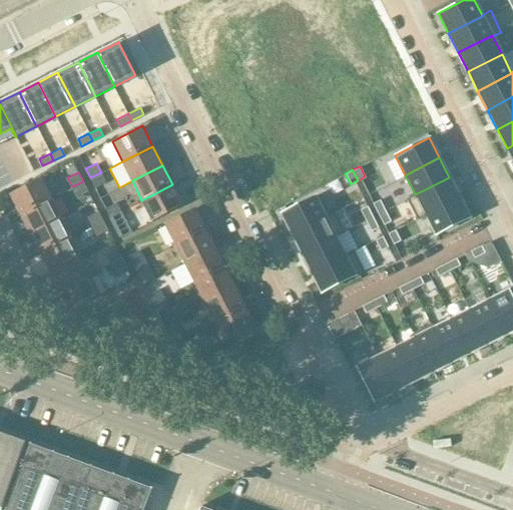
[(101,172),(90,177),(94,186),(105,181),(101,172)]
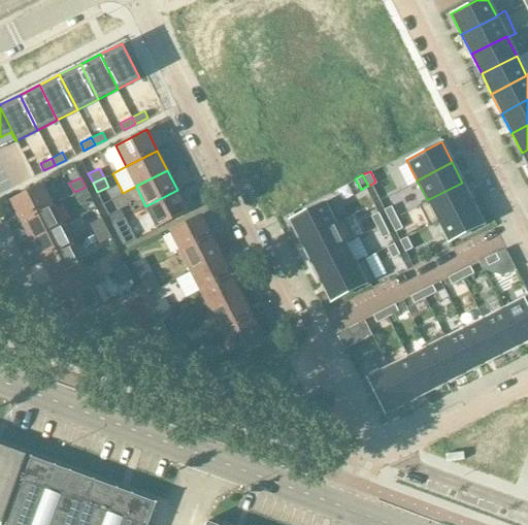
[(10,198),(21,219),(53,203),(42,183),(10,198)]
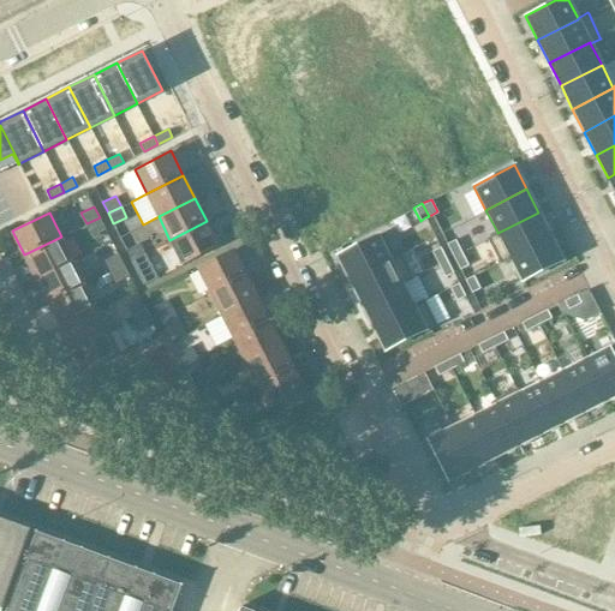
[(497,232),(487,237),(487,238),(499,262),(500,262),(509,257),(509,256),(550,235),(538,213),(497,233),(497,232)]
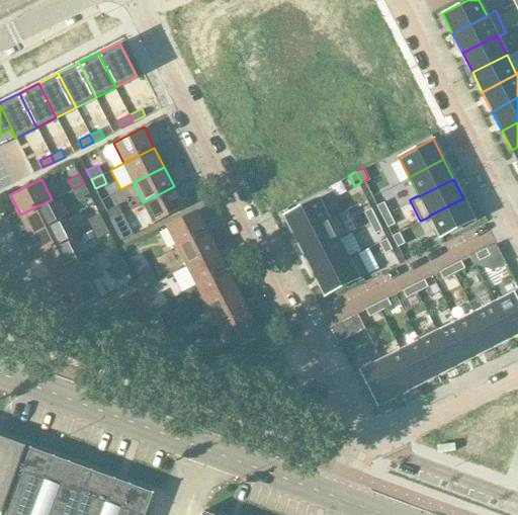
[(84,183),(73,188),(78,197),(88,192),(84,183)]
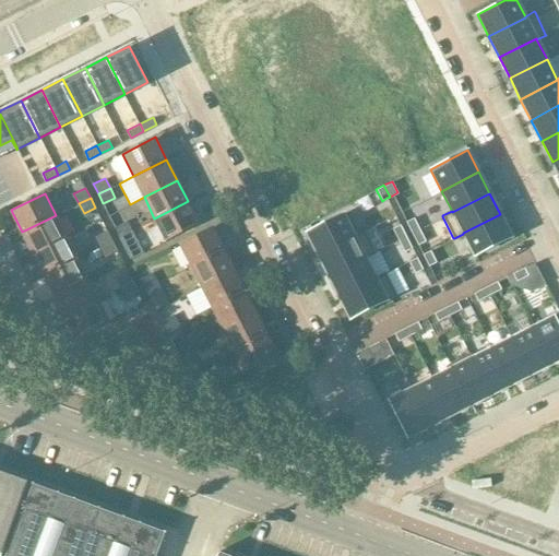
[(188,201),(154,219),(166,240),(199,223),(188,201)]
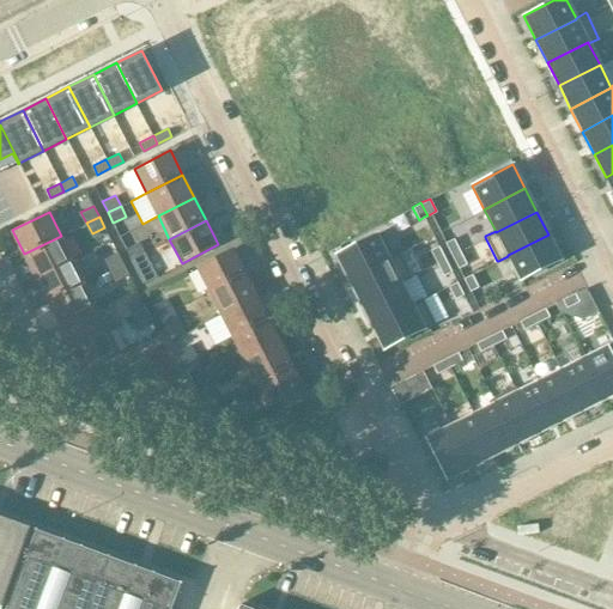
[(381,231),(335,254),(347,278),(394,255),(381,231)]
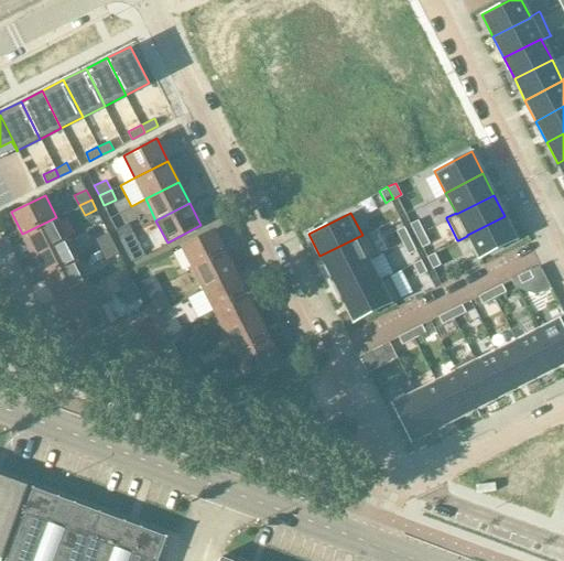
[(505,216),(467,235),(467,236),(478,257),(516,238),(505,216)]
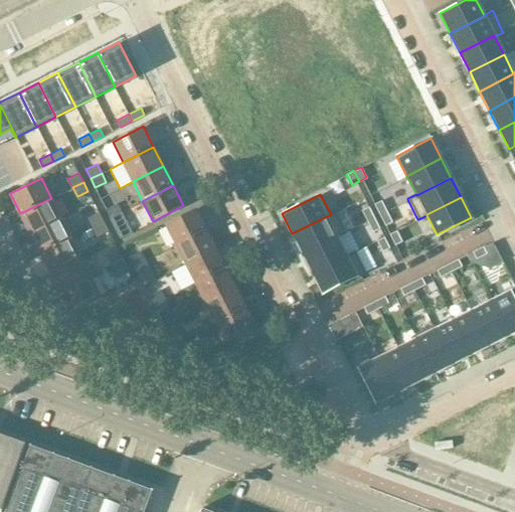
[(51,198),(20,213),(30,233),(61,217),(51,198)]
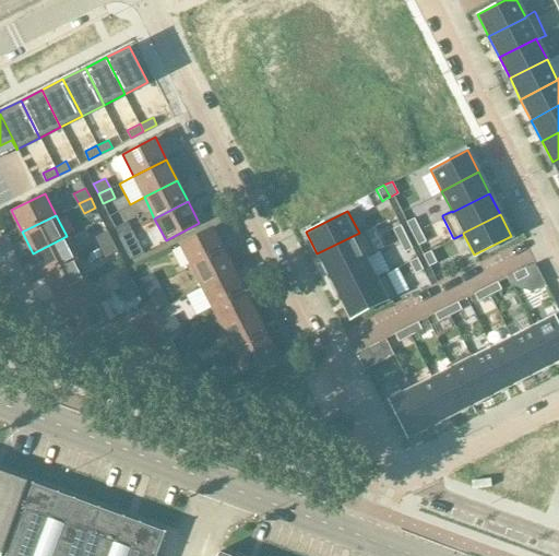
[(414,217),(405,221),(412,233),(419,228),(414,217)]
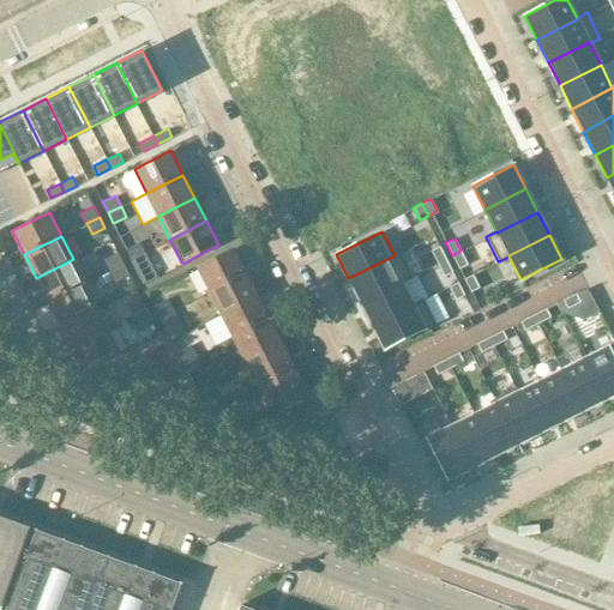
[(139,241),(126,248),(131,259),(144,252),(139,241)]
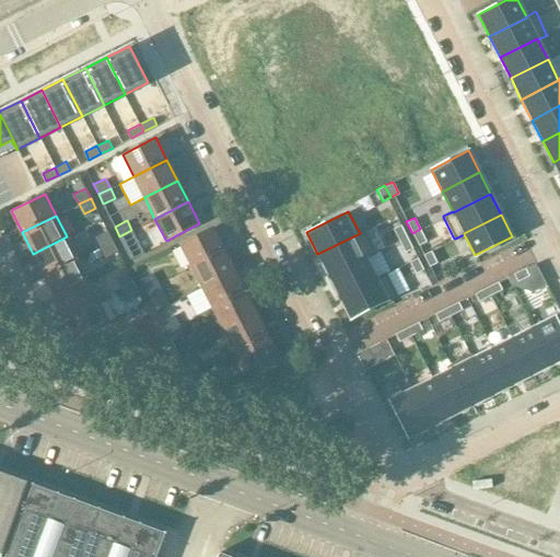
[(400,224),(393,228),(398,240),(407,236),(400,224)]
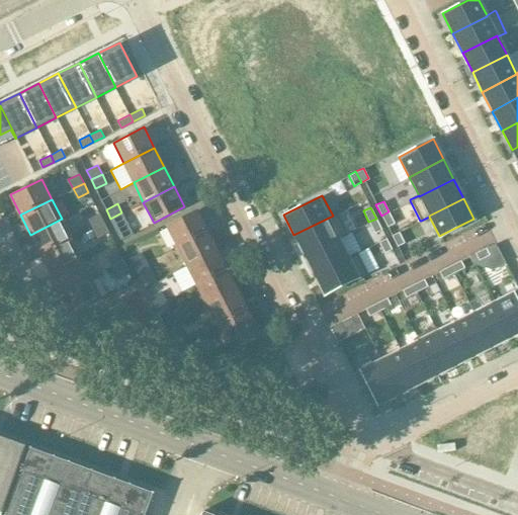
[(333,216),(293,235),(304,255),(351,231),(356,229),(346,208),(333,216)]
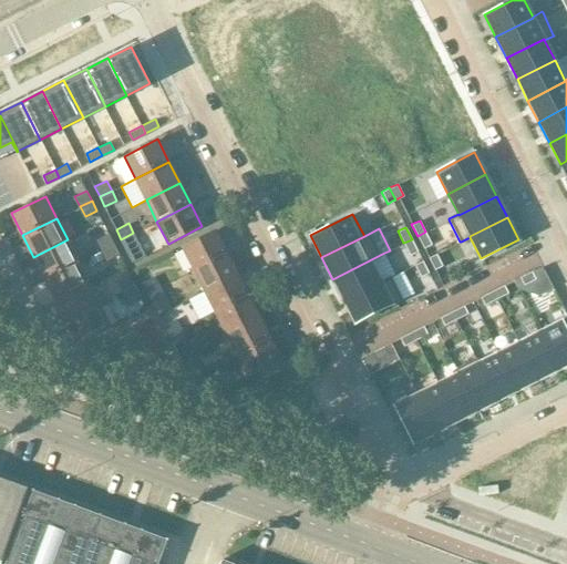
[(216,229),(182,246),(193,268),(227,252),(216,229)]
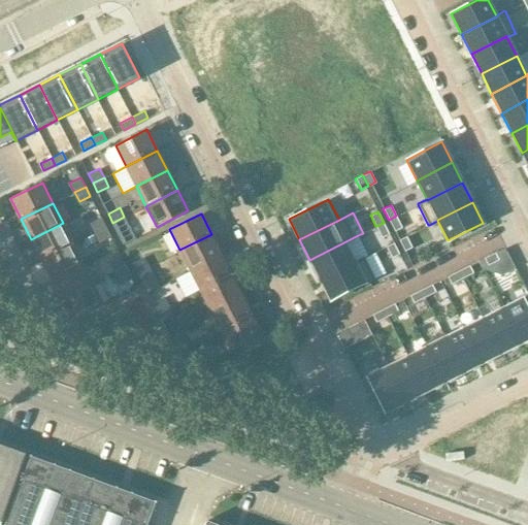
[(396,216),(389,220),(394,231),(401,227),(396,216)]
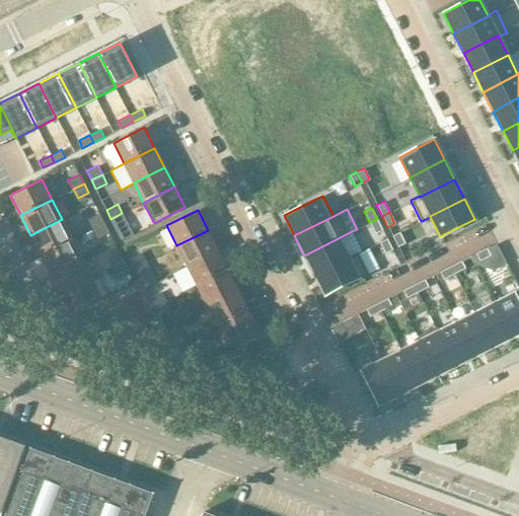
[(88,219),(93,228),(103,222),(99,213),(88,219)]
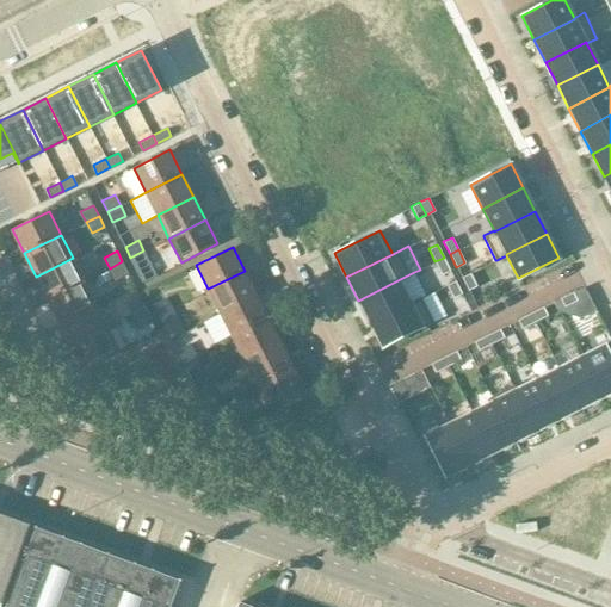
[(143,251),(130,258),(136,268),(149,261),(143,251)]
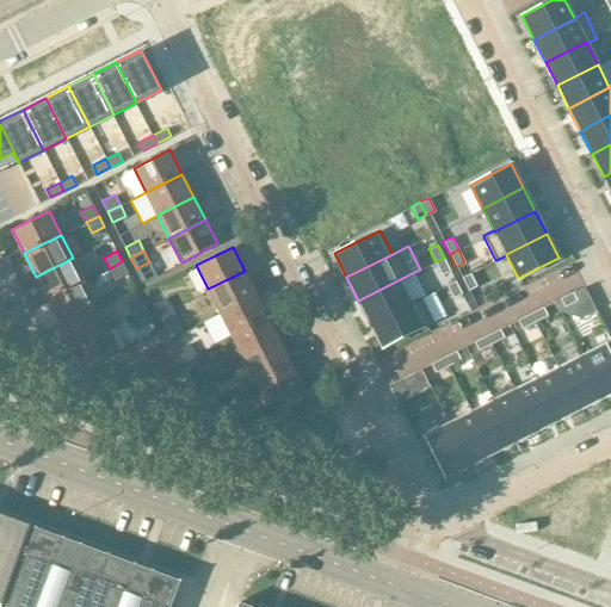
[(73,258),(36,277),(48,299),(84,280),(73,258)]
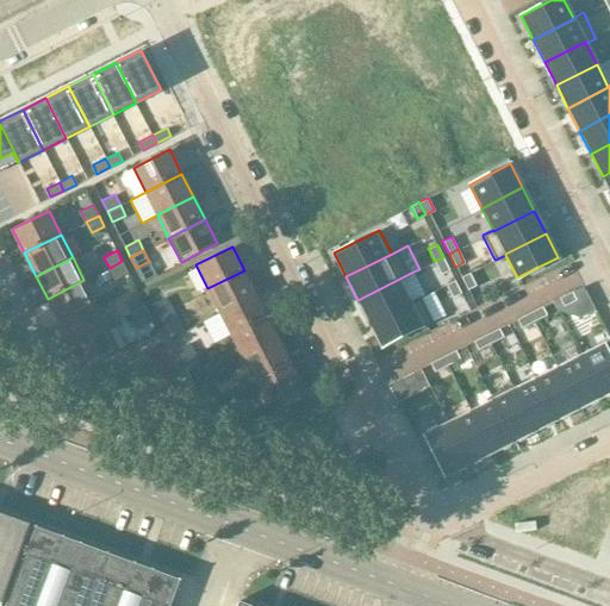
[(443,257),(434,261),(441,274),(449,269),(443,257)]
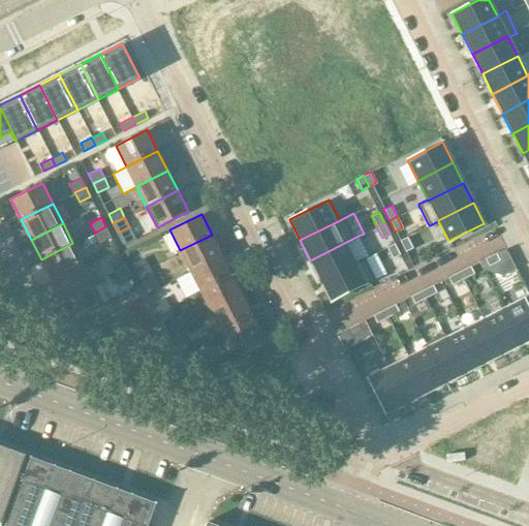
[(105,226),(95,233),(99,242),(111,236),(105,226)]
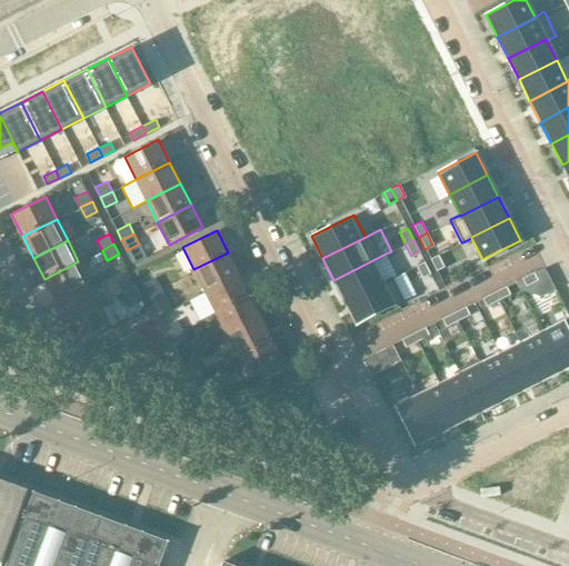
[(228,252),(193,269),(205,291),(239,274),(228,252)]
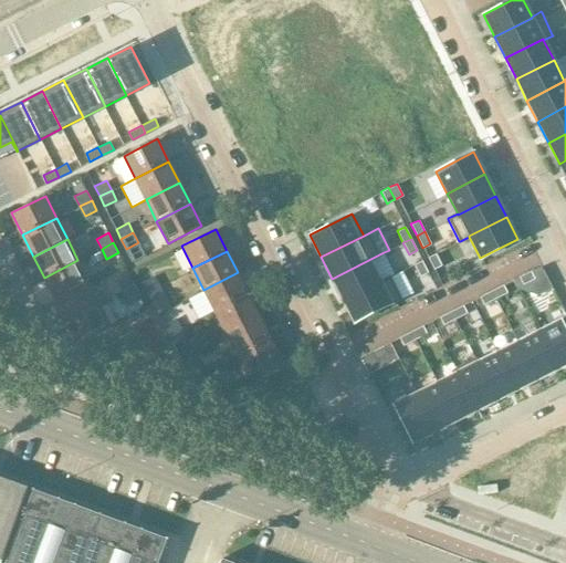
[(384,252),(332,279),(343,300),(395,273),(384,252)]
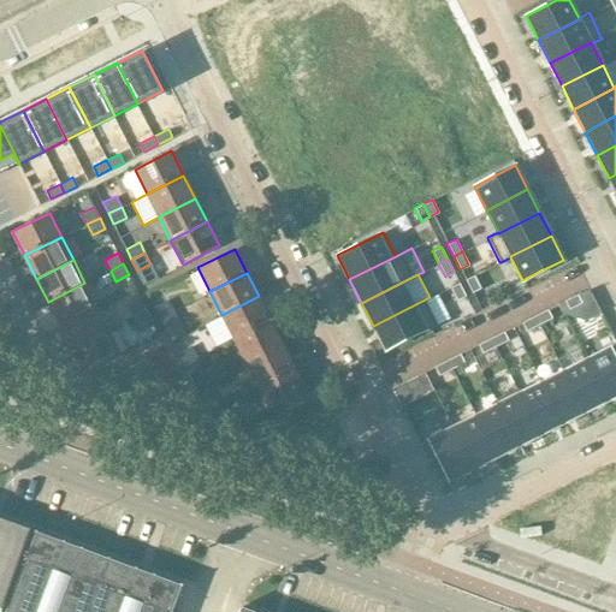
[(474,275),(466,279),(472,292),(480,287),(474,275)]
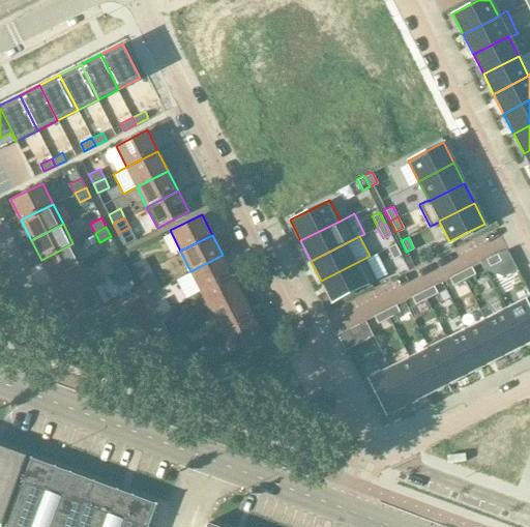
[(72,243),(41,260),(52,280),(83,264),(72,243)]
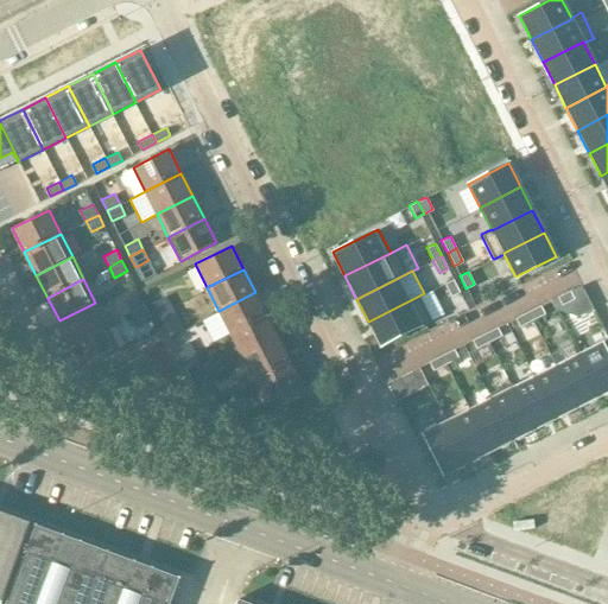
[(453,279),(444,283),(451,296),(460,292),(453,279)]
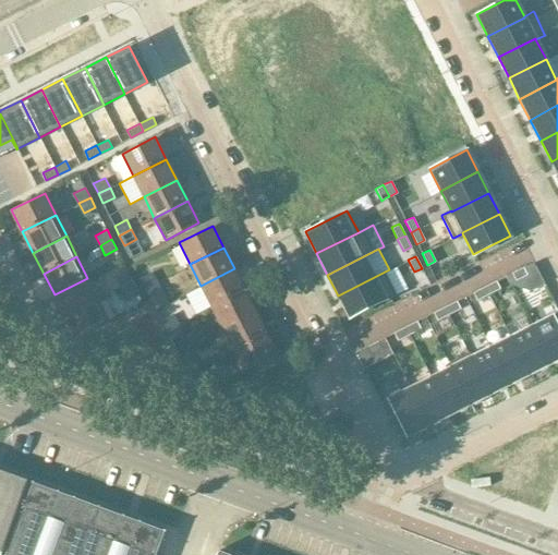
[(389,269),(338,296),(349,317),(408,288),(397,266),(389,269)]
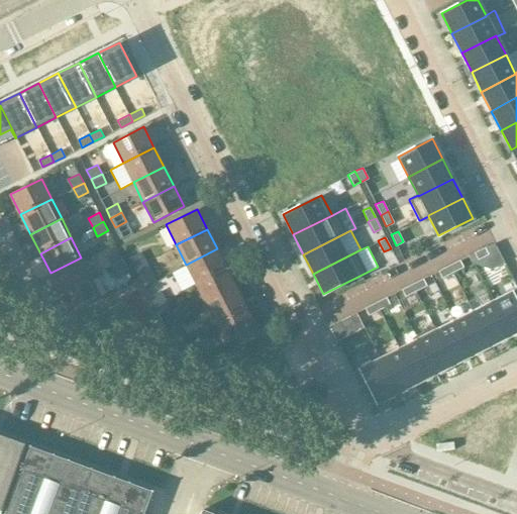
[(485,246),(474,252),(478,260),(488,253),(485,246)]
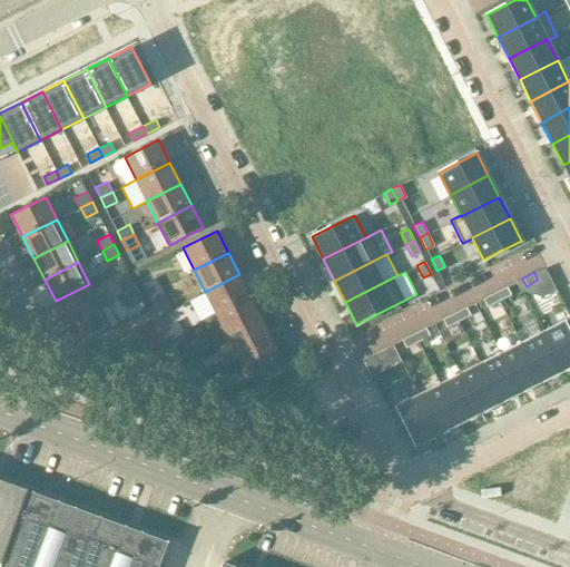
[(205,292),(188,300),(199,321),(216,313),(249,295),(239,274),(205,292)]
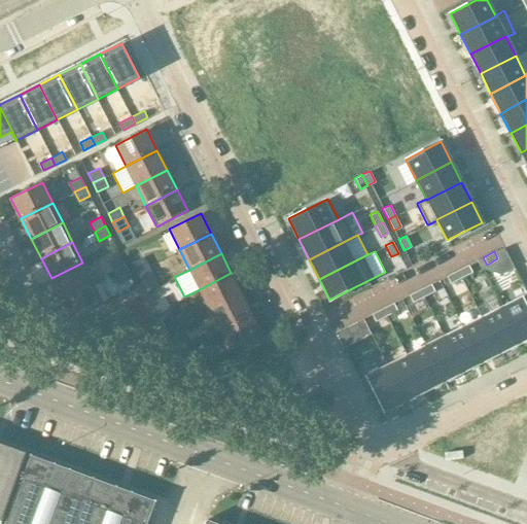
[(110,262),(114,271),(126,266),(120,256),(110,262)]
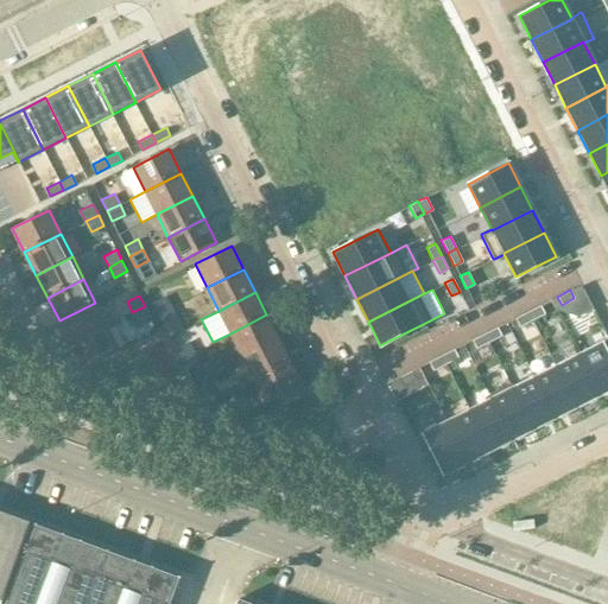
[(166,296),(153,302),(158,312),(171,306),(166,296)]
